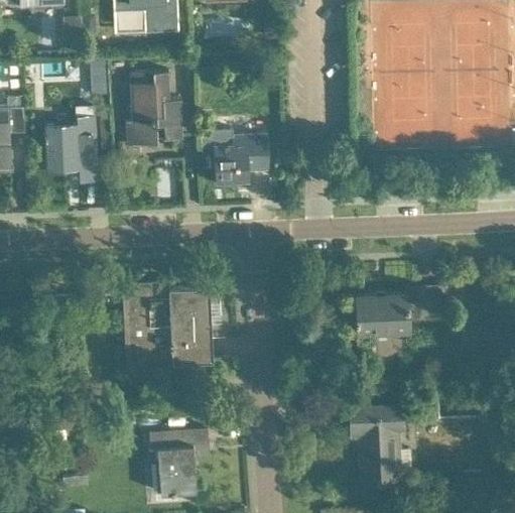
[(114,0),(115,9),(116,9),(116,5),(149,4),(150,32),(145,32),(145,33),(179,32),(177,0),(114,0)]
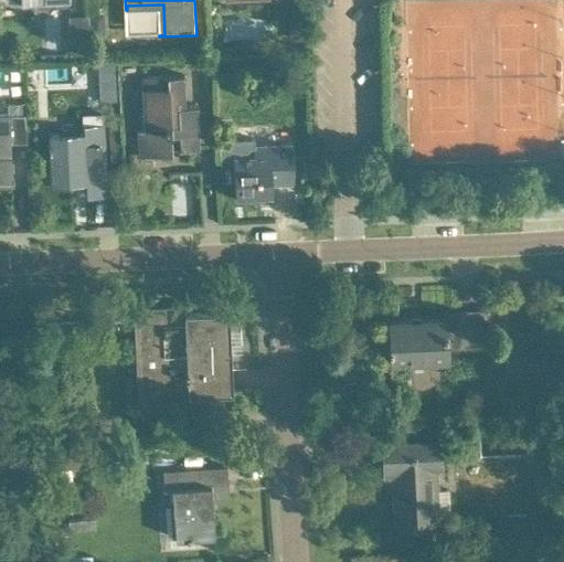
[(91,39),(71,40),(71,61),(92,60),(91,39)]
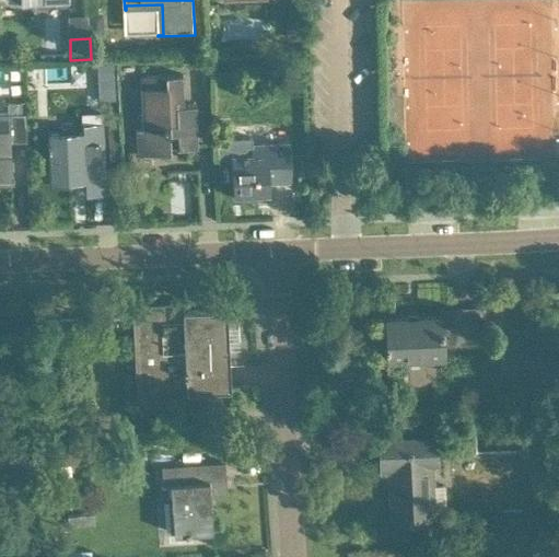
[(259,58),(240,59),(240,74),(271,73),(271,67),(259,67),(259,58)]
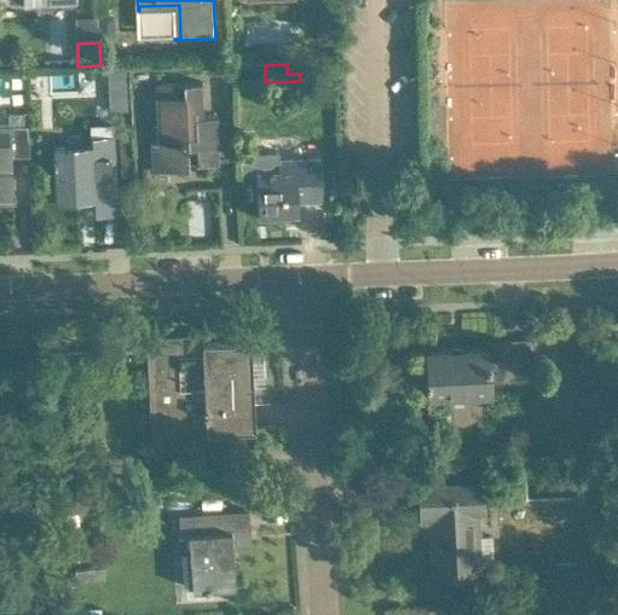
[(219,166),(218,120),(203,120),(202,86),(157,88),(160,145),(151,145),(152,175),(189,173),(189,163),(197,162),(197,167),(219,166)]
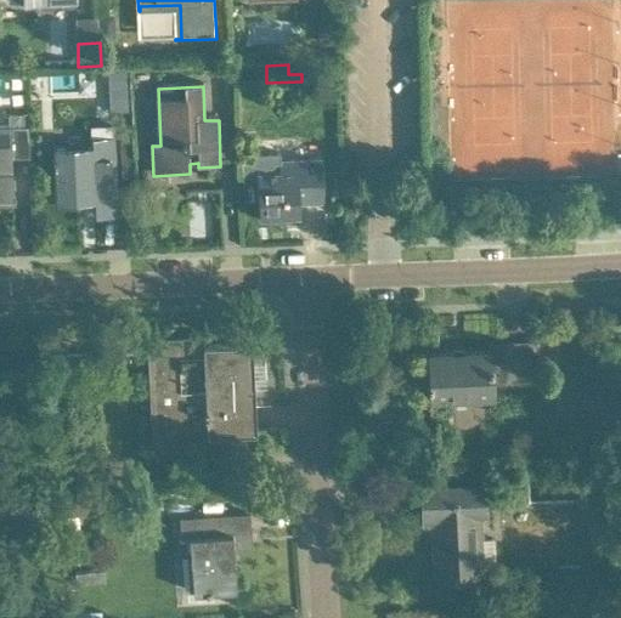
[(11,128),(0,128),(0,205),(13,207),(12,160),(32,159),(29,115),(10,117),(11,128)]
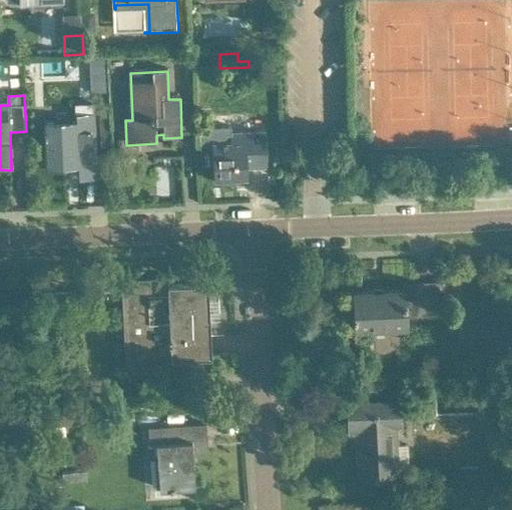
[(77,124),(45,125),(47,168),(67,167),(67,163),(78,163),(78,179),(97,178),(95,117),(77,117),(77,124)]
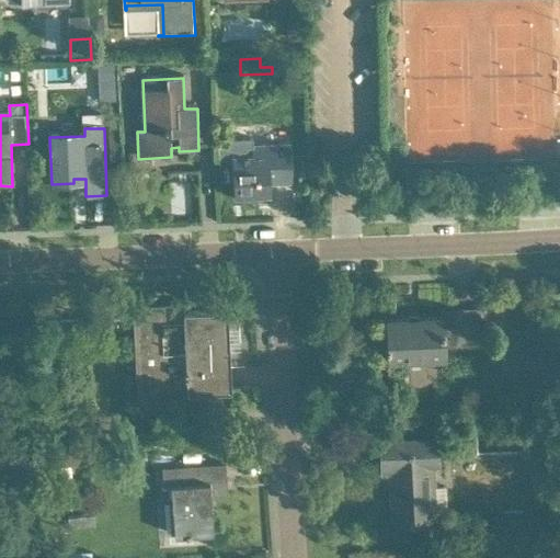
[(253,140),(218,143),(220,184),(236,183),(236,198),(240,198),(240,202),(253,202),(252,198),(271,197),(271,181),(276,180),(276,186),(293,185),(290,147),(253,149),(253,140)]
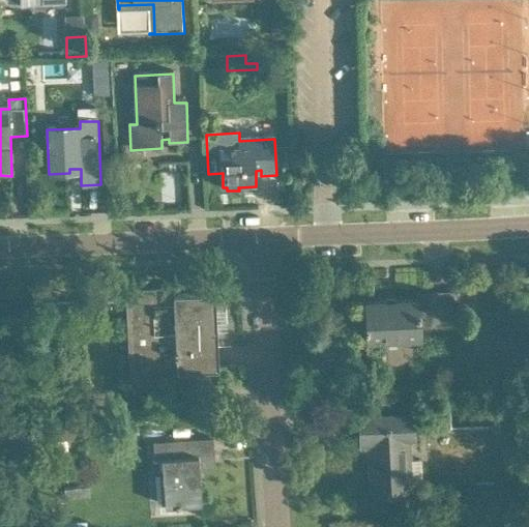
[(366,327),(364,328),(364,331),(366,331),(366,343),(422,341),(421,327),(458,326),(457,291),(454,291),(454,295),(417,296),(417,303),(365,305),(366,327)]
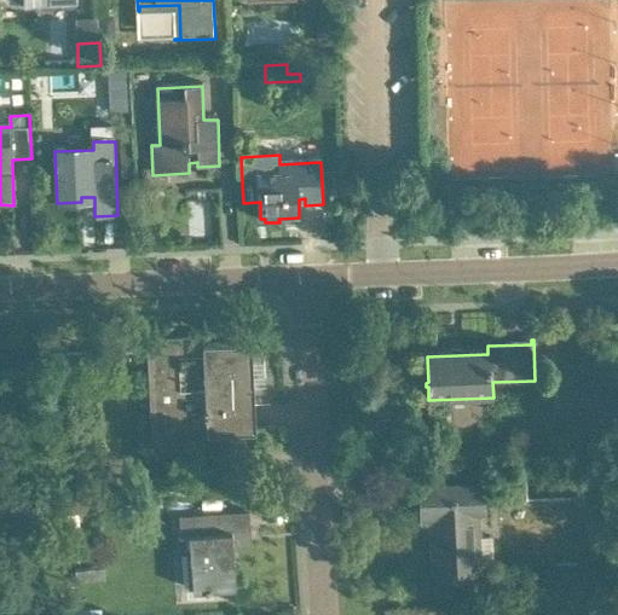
[(252,343),(204,346),(200,347),(200,350),(149,353),(154,453),(219,450),(219,435),(256,433),(252,343)]
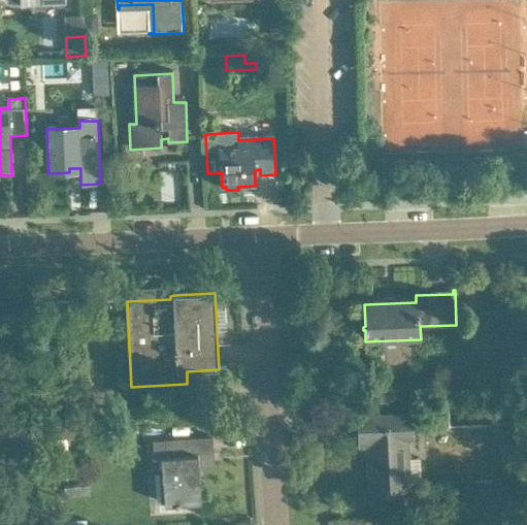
[(432,400),(419,401),(420,415),(433,415),(432,400)]
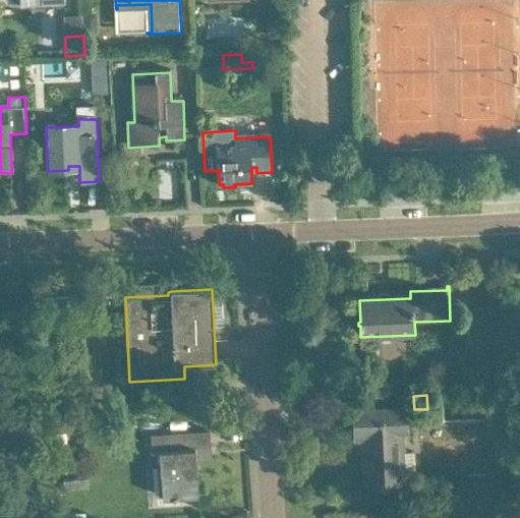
[(374,406),(355,407),(356,444),(364,443),(366,488),(389,488),(389,484),(406,483),(418,483),(417,459),(405,459),(404,434),(409,433),(407,407),(374,408),(374,406)]
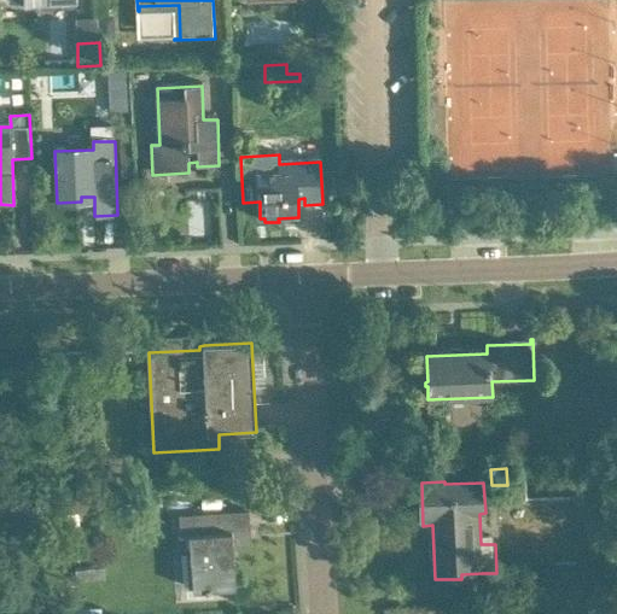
[(180,518),(178,518),(186,613),(226,613),(222,574),(243,572),(240,542),(252,541),(251,533),(250,512),(180,518)]
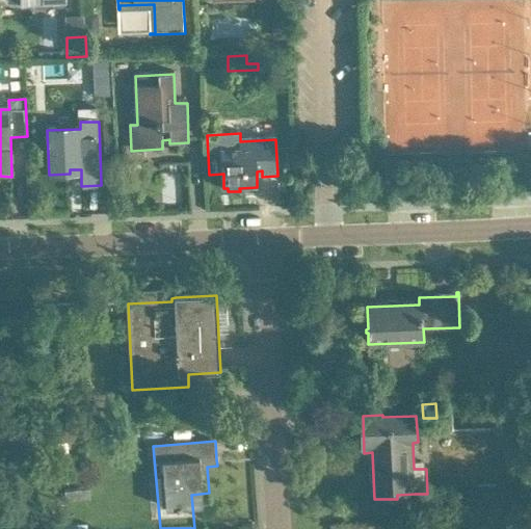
[(461,514),(460,528),(482,528),(483,517),(461,514)]
